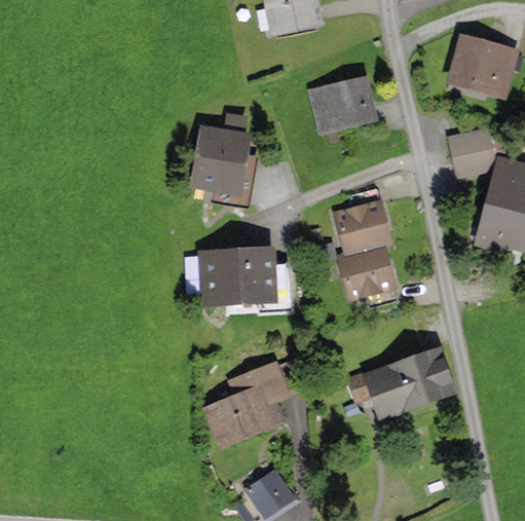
[(325,23),(321,0),(265,0),(271,33),(325,23)]
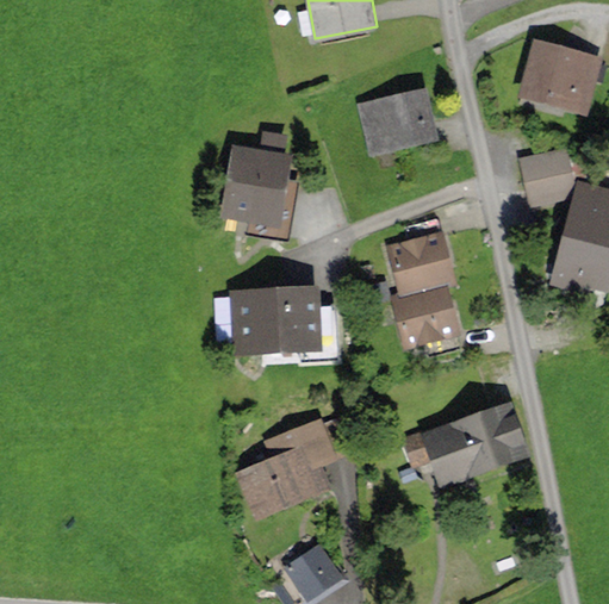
[(600,56),(535,39),(521,94),(586,111),(600,56)]
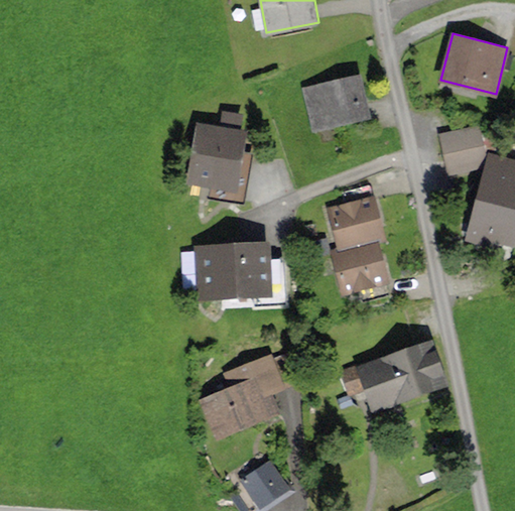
[(359,74),(302,86),(312,132),(370,119),(359,74)]
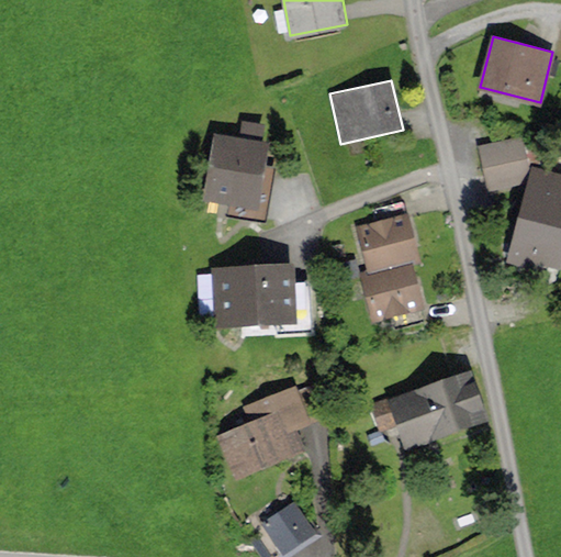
[(242,120),(237,140),(262,144),(267,124),(242,120)]
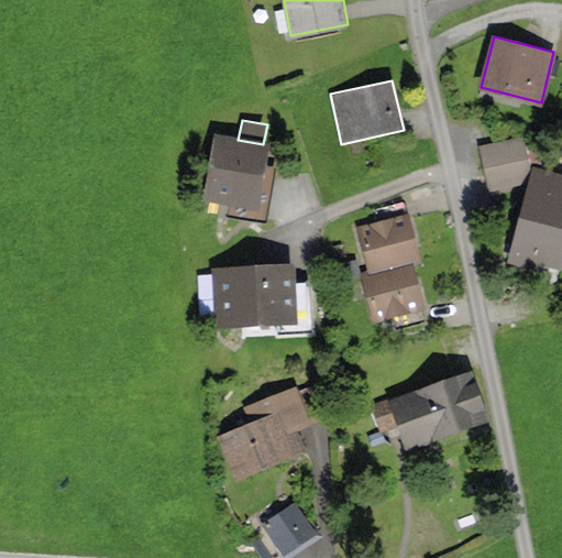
[(267,164),(271,146),(263,144),(238,140),(215,134),(201,200),(229,206),(228,212),(265,220),(276,166),(267,164)]
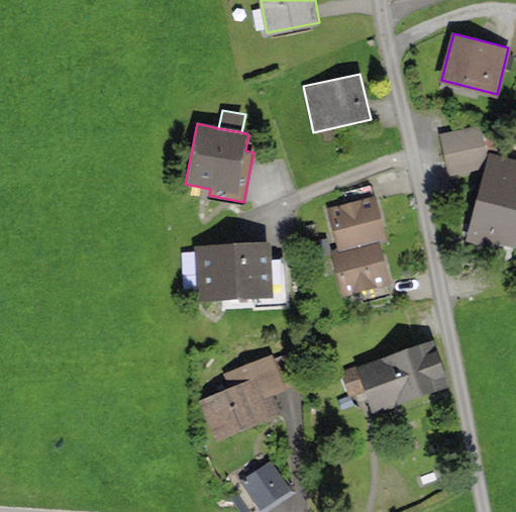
[(475,126),(440,133),(448,174),(483,167),(475,126)]
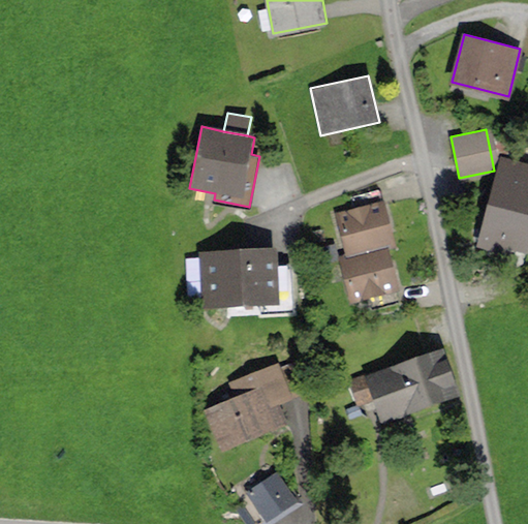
[(526,252),(527,243),(527,161),(501,154),(474,246),(488,250),(490,242),(526,252)]
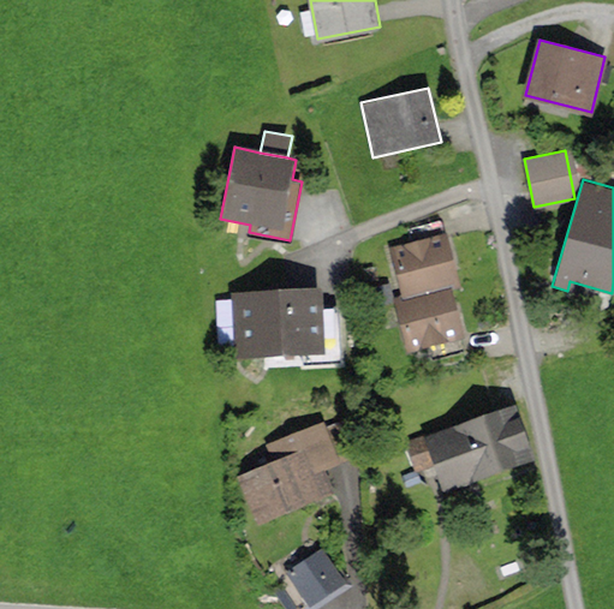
[(459,285),(446,230),(388,243),(401,298),(451,286),(459,285)]
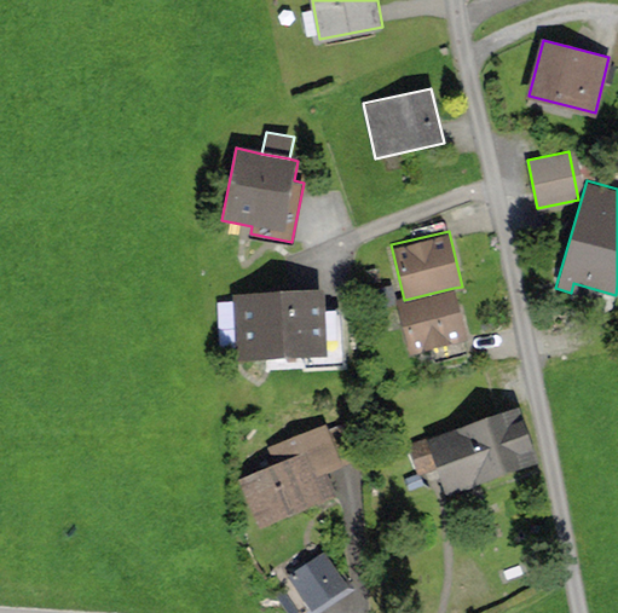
[(466,340),(454,288),(404,300),(396,302),(408,353),(466,340)]
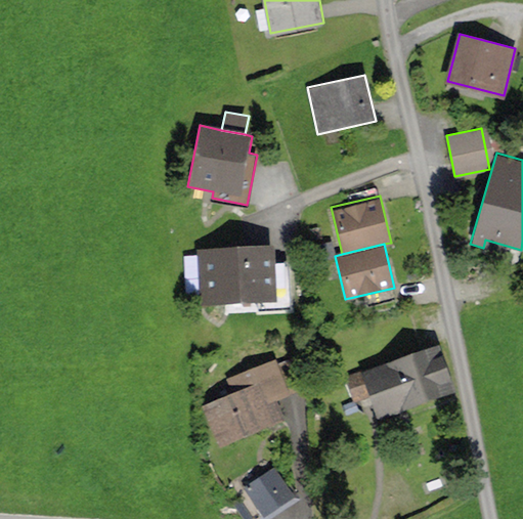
[(275,247),(200,249),(202,304),(276,303),(275,262),(275,247)]
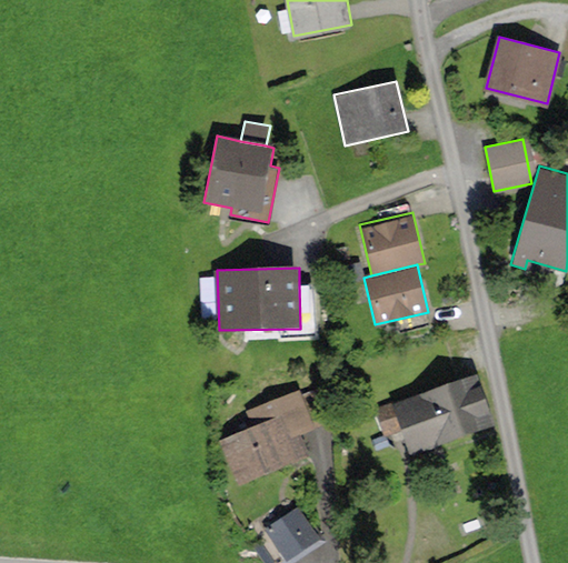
[(317,283),(299,284),(300,329),(301,333),(318,333),(317,283)]
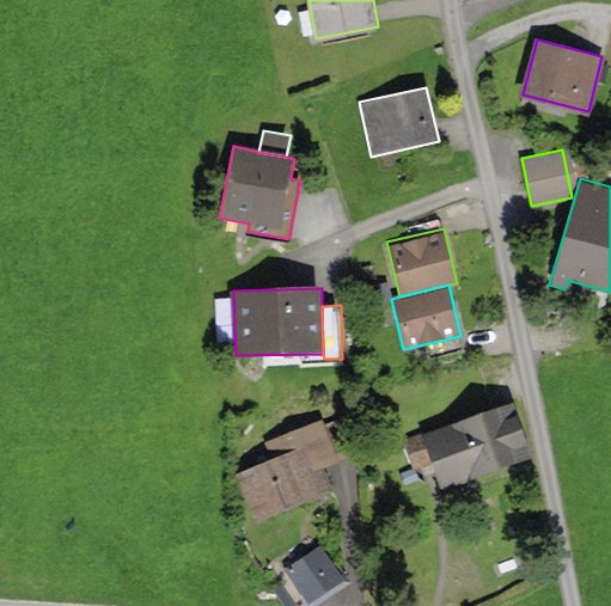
[(511,403),(421,434),(440,491),(531,460),(511,403)]
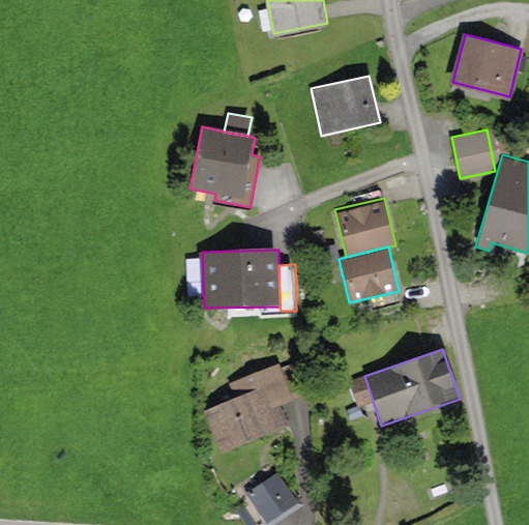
[(233,400),(205,410),(222,454),(287,429),(277,405),(294,398),(280,361),(227,382),(233,400)]
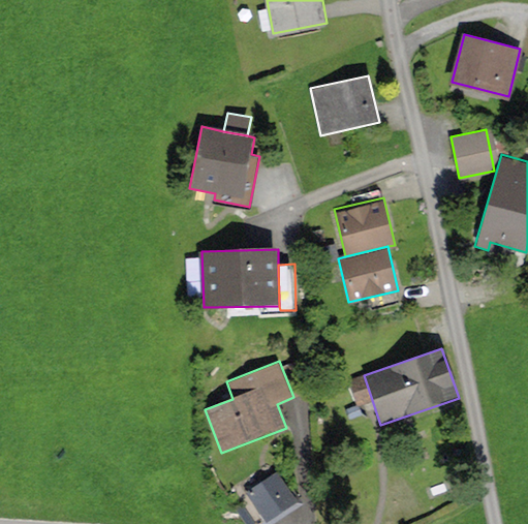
[(278,469),(248,489),(269,521),(300,500),(278,469)]
